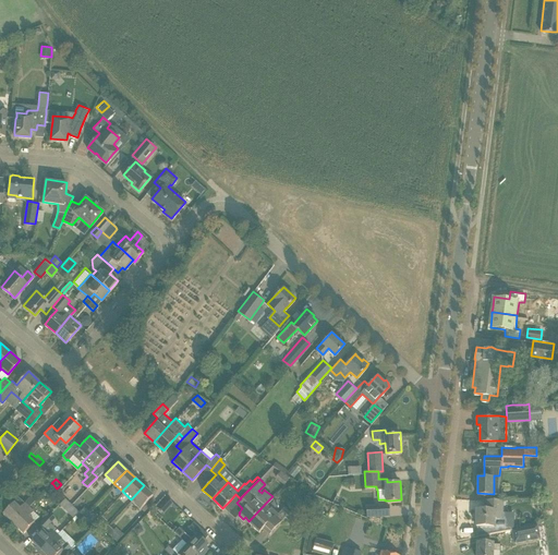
[(52,483),(45,491),(48,495),(56,487),(52,483)]
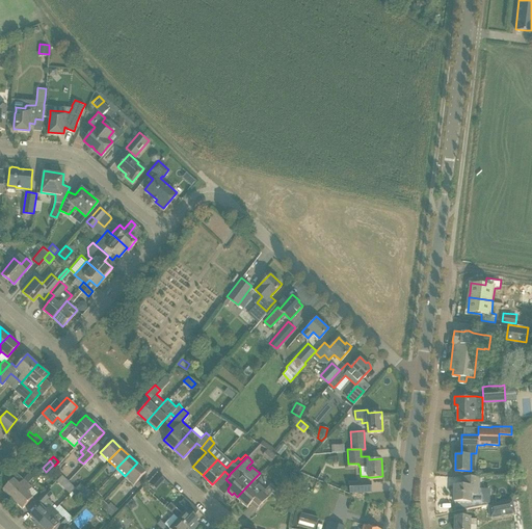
[(137,463),(125,476),(133,483),(138,478),(145,471),(137,463)]
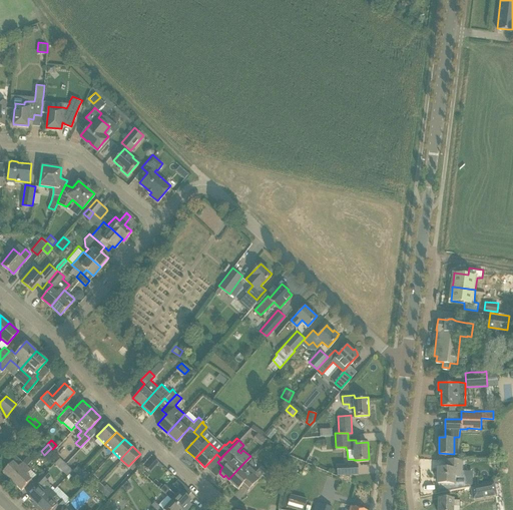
[(2,471),(12,479),(26,464),(32,458),(28,454),(18,465),(12,460),(2,471)]
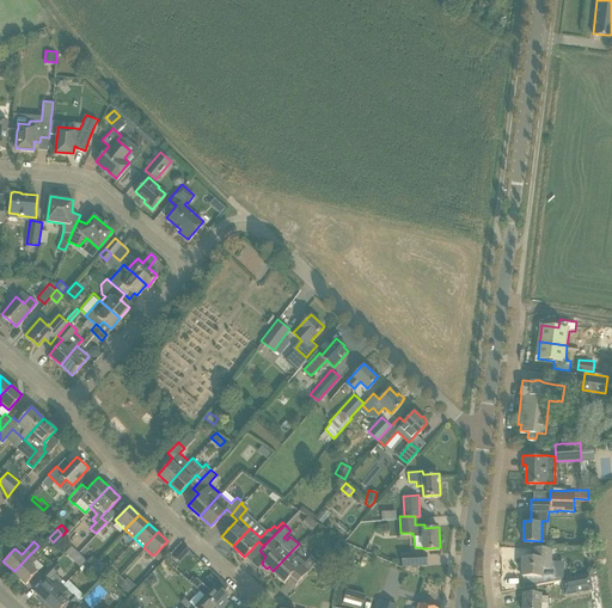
[(172,551),(181,558),(189,548),(182,541),(172,551)]
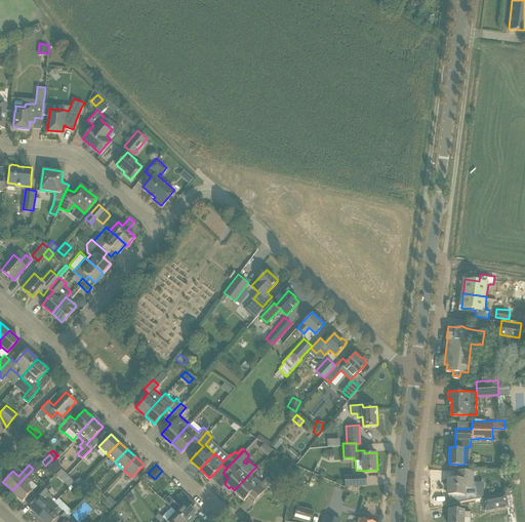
[(62,467),(55,473),(63,479),(68,473),(62,467)]
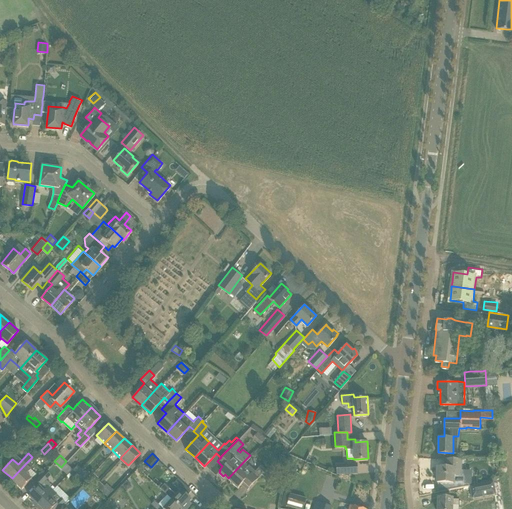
[(437,466),(437,481),(439,481),(438,490),(466,485),(467,473),(462,473),(462,458),(460,458),(455,458),(445,457),(445,458),(448,458),(447,466),(437,466)]
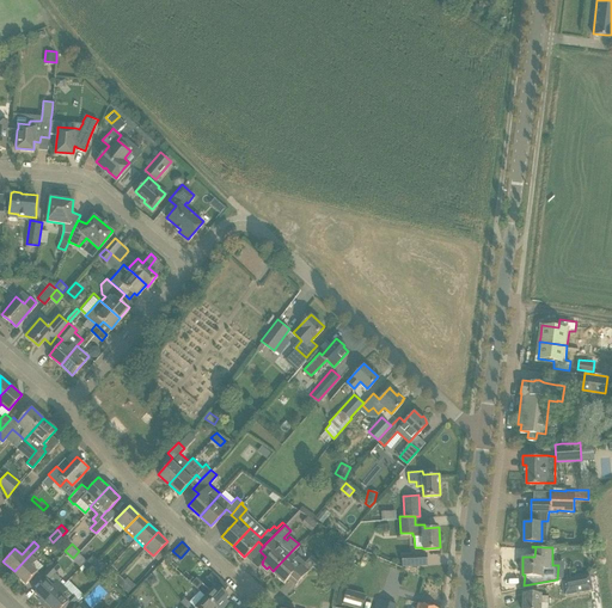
[(312,564),(319,570),(324,565),(311,553),(305,560),(298,553),(295,554),(292,551),(273,571),(283,581),(292,573),(298,579),(312,564)]
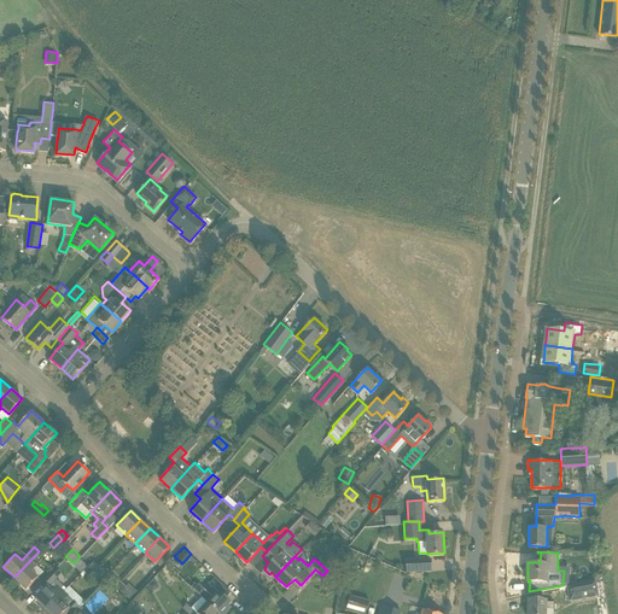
[(431,557),(406,559),(407,571),(431,568),(431,557)]
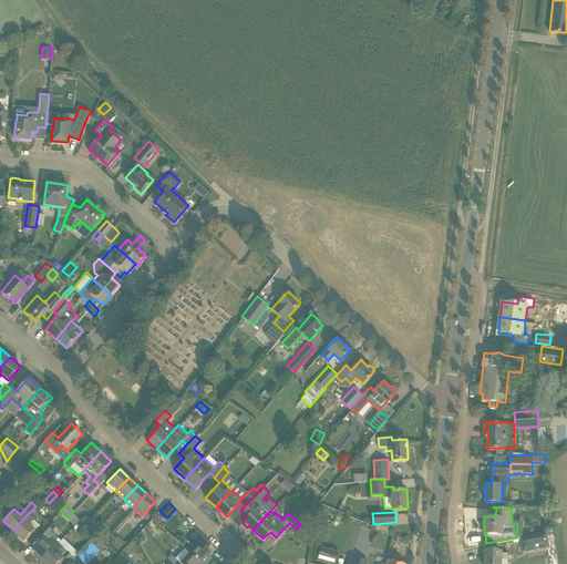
[(23,541),(34,529),(40,523),(33,518),(29,513),(13,530),(23,541)]
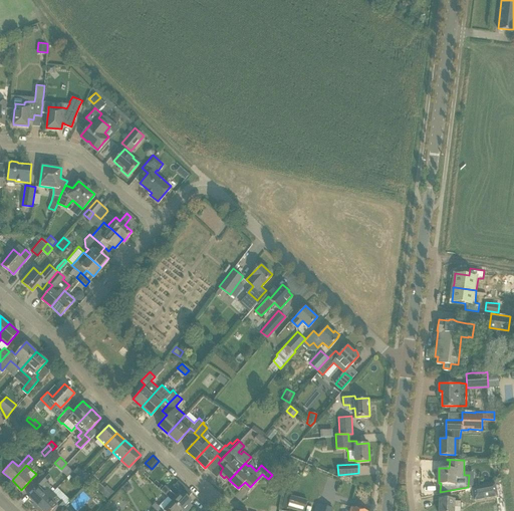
[(77,465),(73,470),(77,473),(78,474),(82,470),(77,465)]
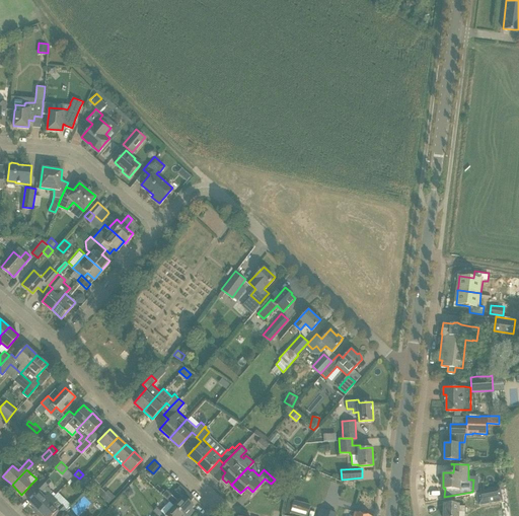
[(73,473),(70,477),(74,482),(78,477),(74,474),(73,473)]
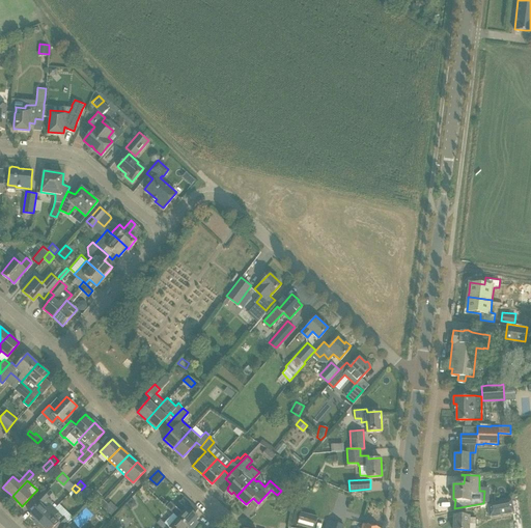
[(81,490),(85,494),(89,490),(85,485),(81,490)]
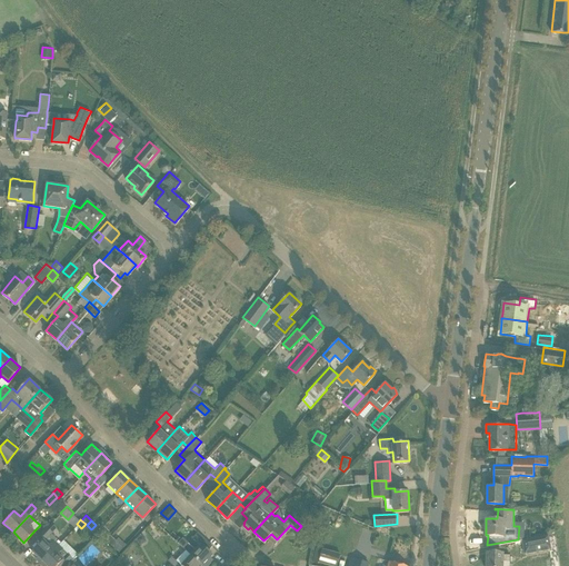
[(31,550),(41,559),(58,543),(55,539),(57,537),(52,532),(57,526),(51,522),(41,533),(46,536),(43,538),(39,542),(31,550)]
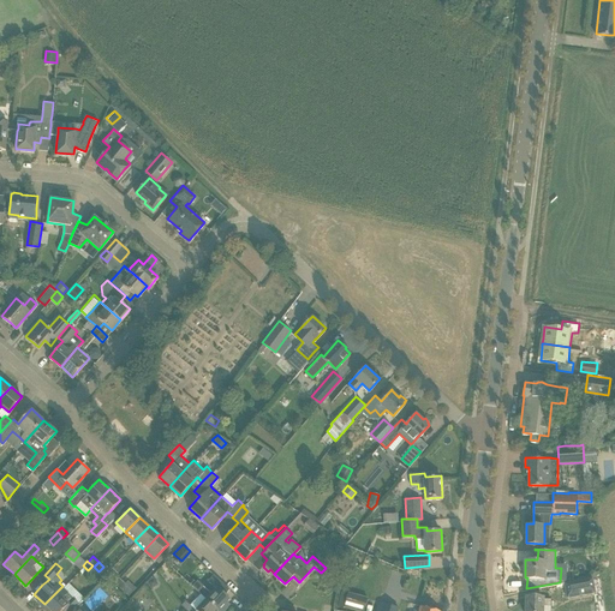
[(121,576),(115,571),(111,576),(115,582),(121,576)]
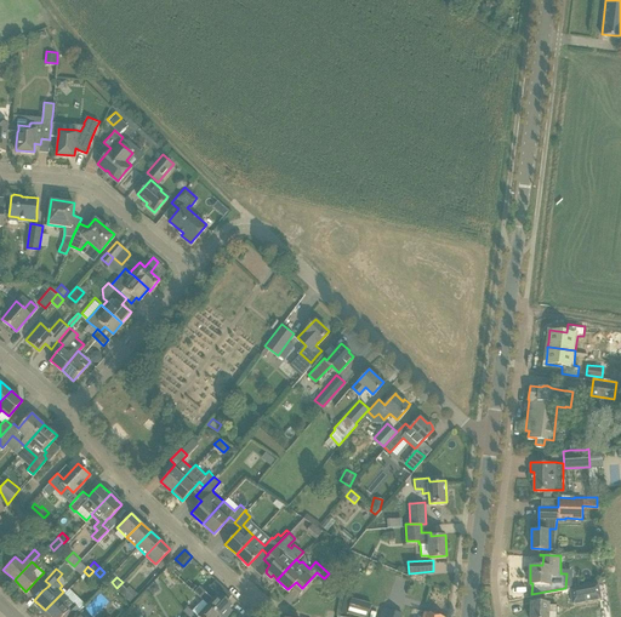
[(222,584),(215,578),(210,584),(216,590),(222,584)]
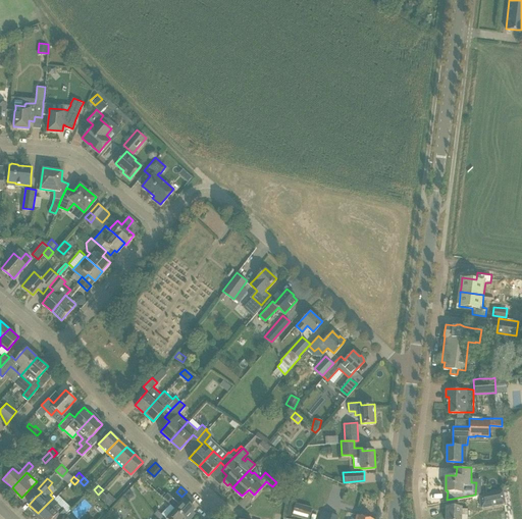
[(103,489),(98,495),(109,505),(115,498),(109,491),(106,494),(103,489)]
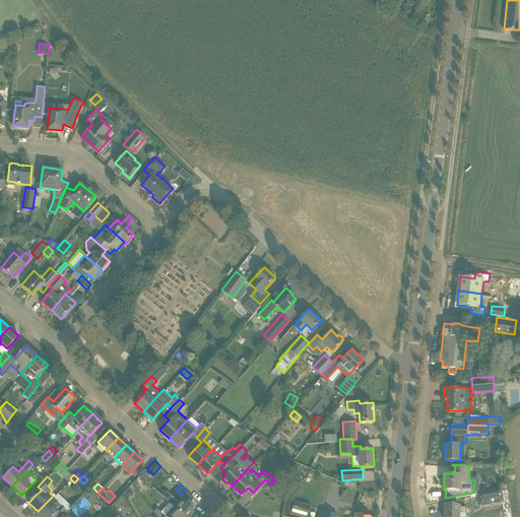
[(130,488),(124,491),(127,497),(133,494),(130,488)]
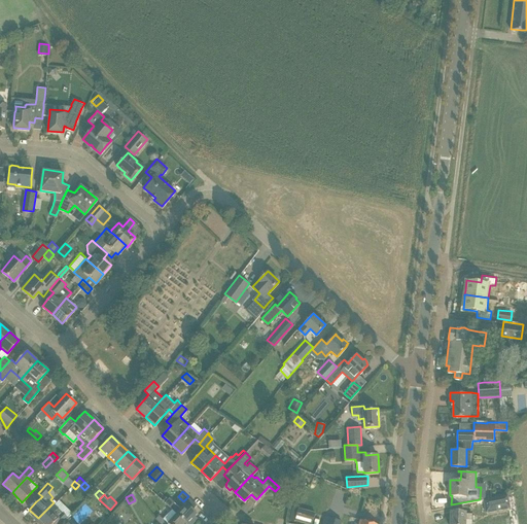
[(510,508),(507,494),(485,498),(483,498),(485,512),(510,508)]
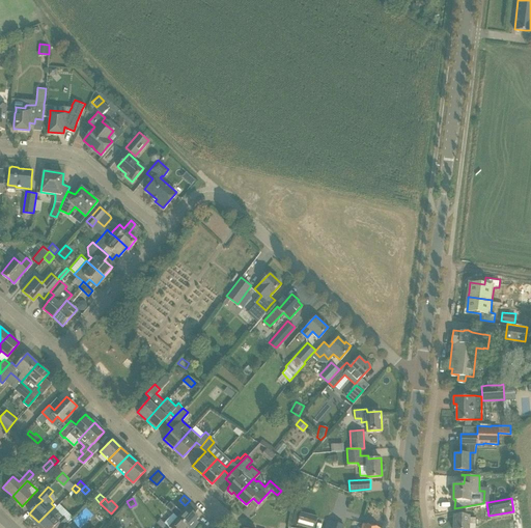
[(170,500),(166,504),(170,509),(175,505),(175,504),(170,500)]
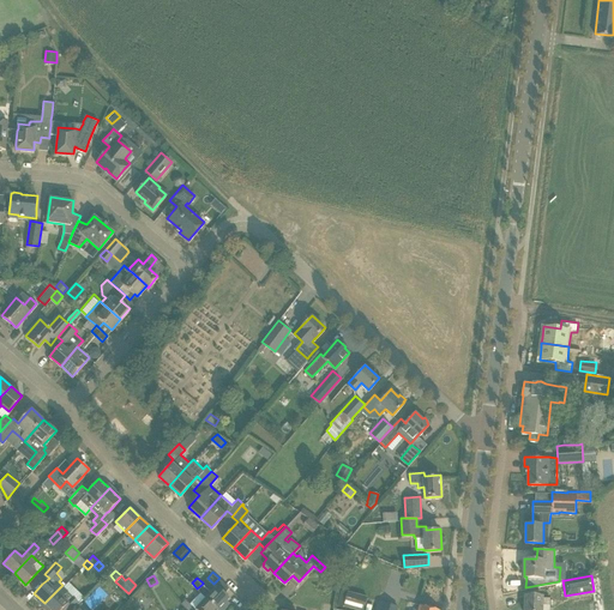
[(197,589),(205,596),(220,609),(221,609),(228,604),(224,602),(229,597),(216,585),(210,591),(203,584),(197,589)]
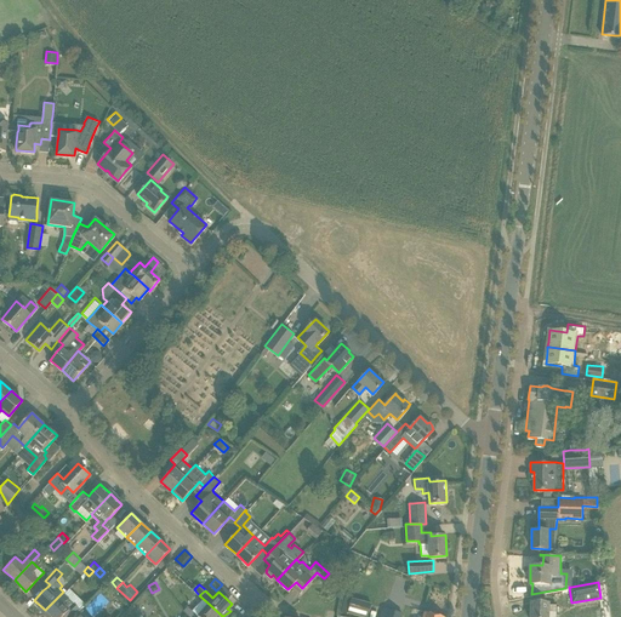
[(63,592),(45,610),(52,616),(61,616),(62,616),(63,616),(69,616),(77,610),(79,607),(68,596),(68,595),(63,592)]
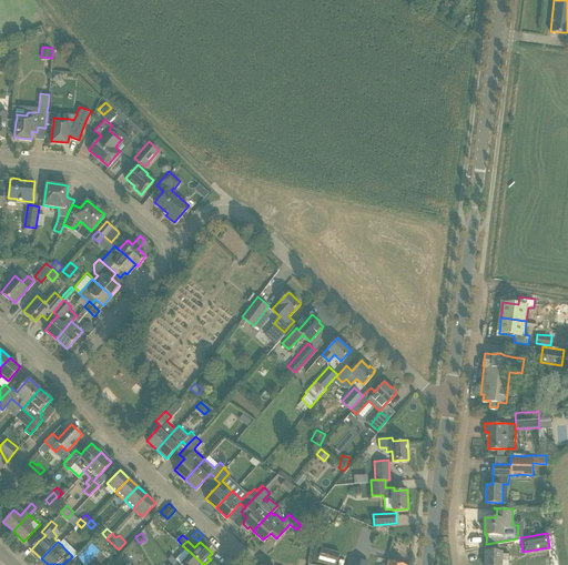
[(336,564),(341,551),(322,546),(317,560),(336,564)]
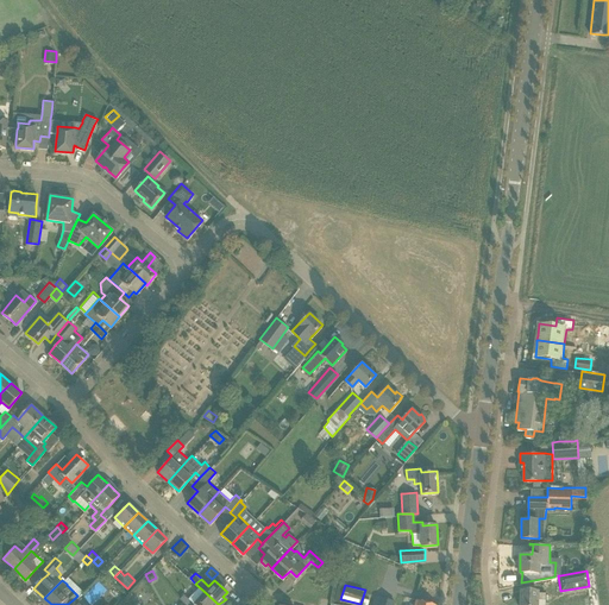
[(183,602),(186,604),(218,604),(203,591),(199,586),(188,597),(183,593),(181,597),(183,602)]
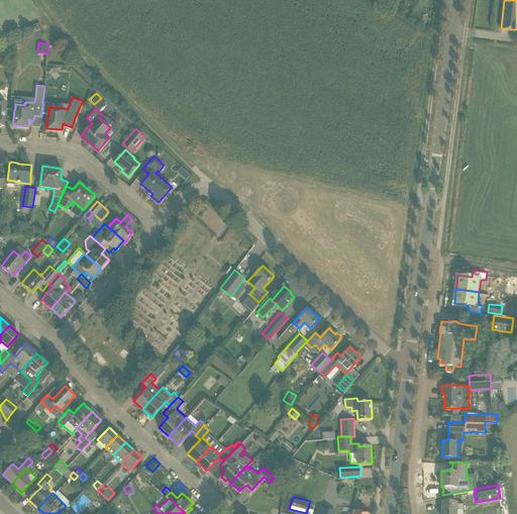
[(442,501),(441,513),(464,513),(466,508),(471,508),(471,499),(461,499),(461,502),(456,502),(456,501),(442,501)]
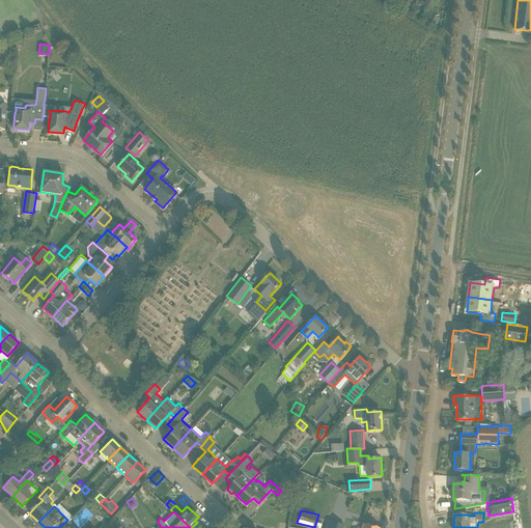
[(327,518),(323,527),(341,527),(343,523),(332,519),(331,519),(327,518)]
